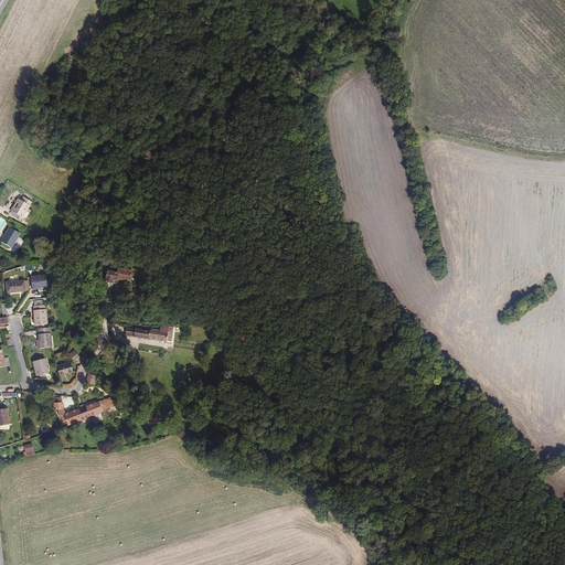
[(14,215),(21,220),(31,204),(23,199),(21,202),(19,201),(11,213),(14,215)]
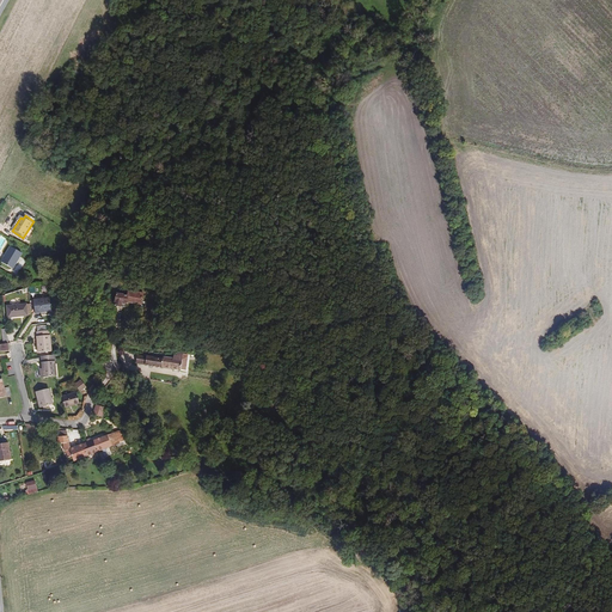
[(19,256),(10,249),(0,263),(0,264),(10,271),(19,256)]
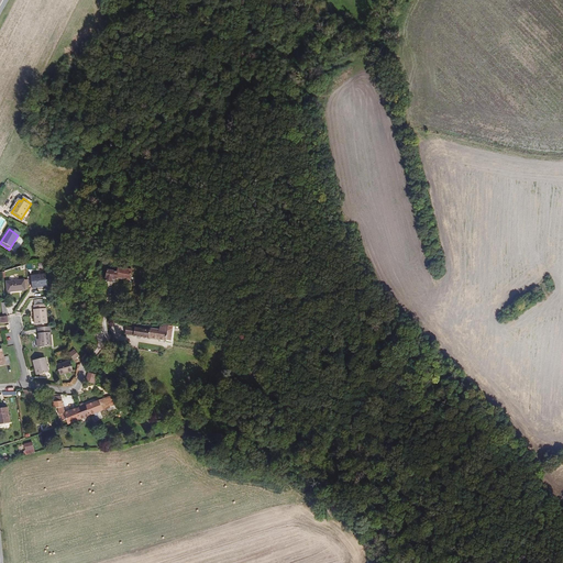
[(123,265),(123,269),(122,275),(135,278),(138,267),(123,265)]
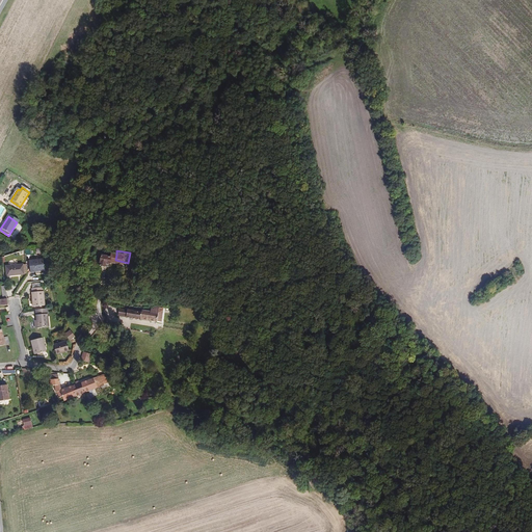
[(115,260),(116,255),(106,254),(104,264),(110,264),(110,261),(115,262),(115,260)]
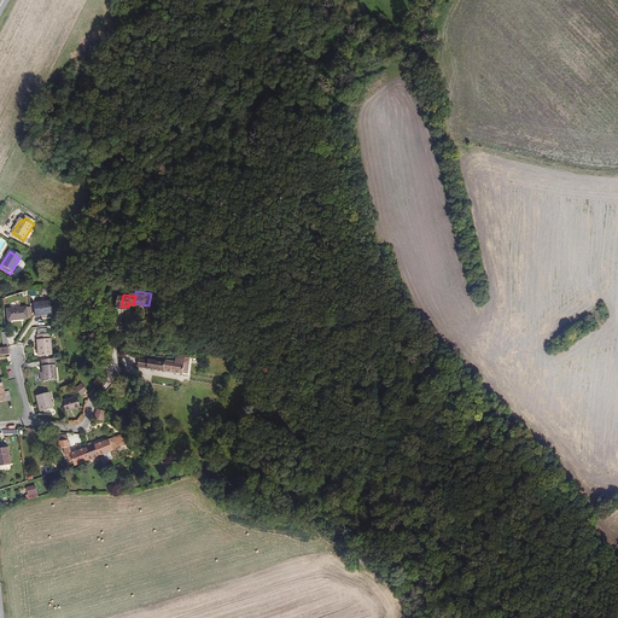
[(51,304),(35,308),(36,318),(52,315),(51,304)]
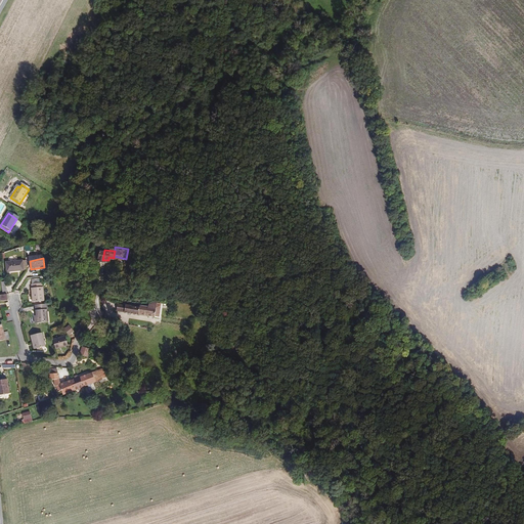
[(24,263),(7,263),(8,273),(24,272),(24,263)]
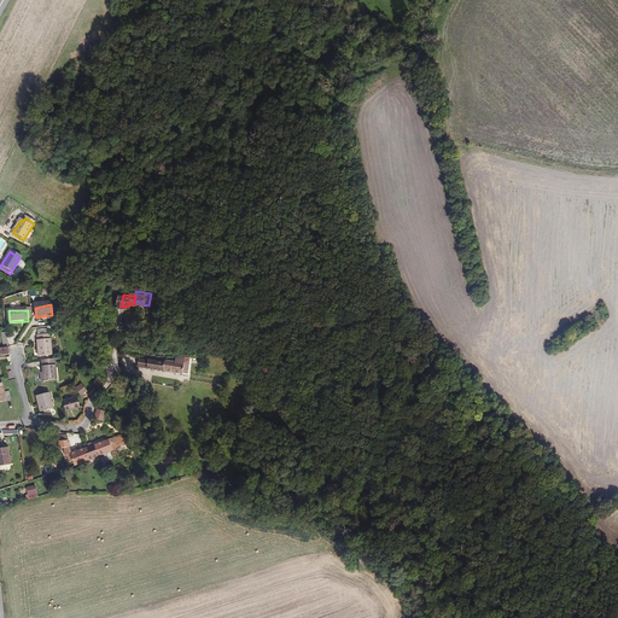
[(11,354),(11,347),(9,334),(3,336),(4,348),(1,349),(3,355),(11,354)]
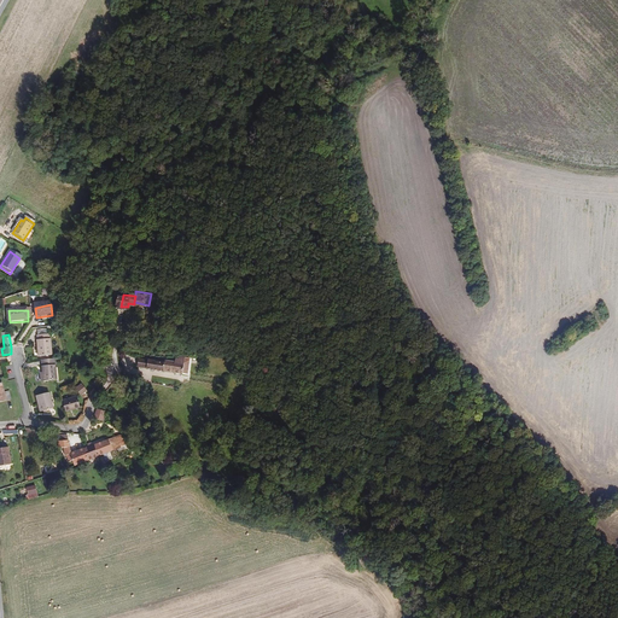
[(40,336),(38,336),(39,357),(52,356),(51,334),(48,334),(40,336)]
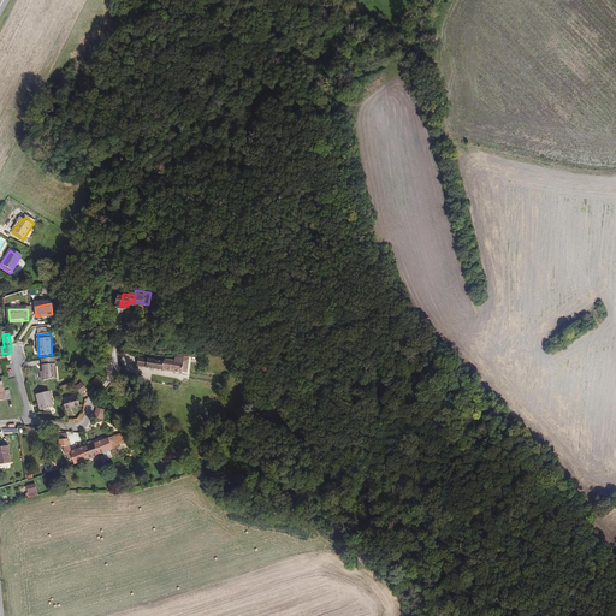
[(194,359),(194,355),(190,356),(184,356),(183,357),(181,356),(179,360),(159,356),(158,359),(157,368),(188,372),(188,371),(190,359),(194,359)]
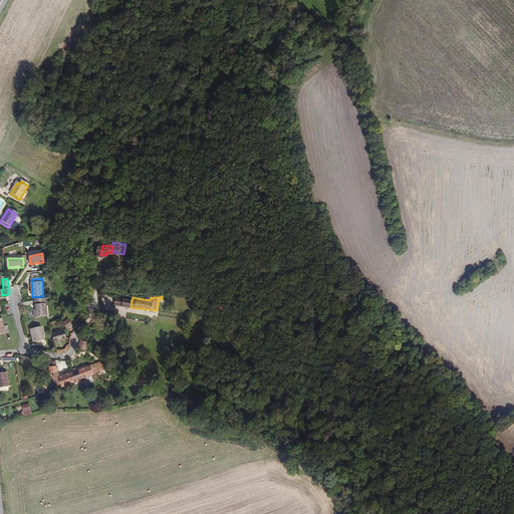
[(47,307),(45,297),(34,299),(36,311),(37,317),(50,316),(48,306),(47,307)]
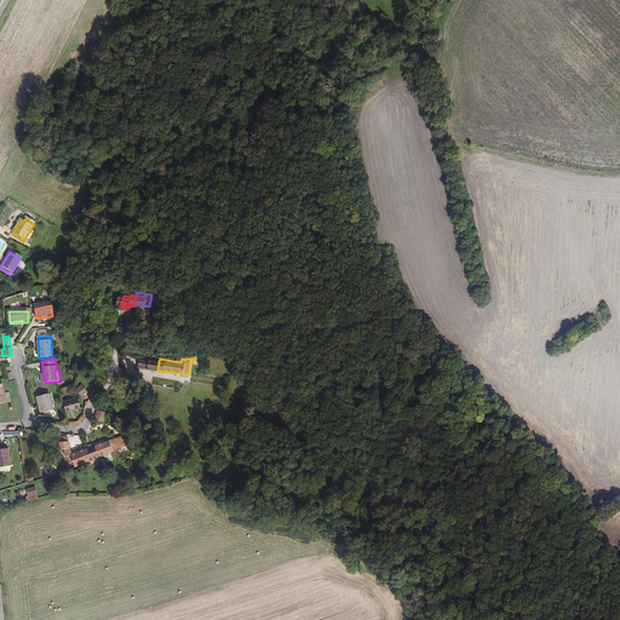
[(143,367),(158,371),(159,361),(154,360),(144,360),(143,367)]
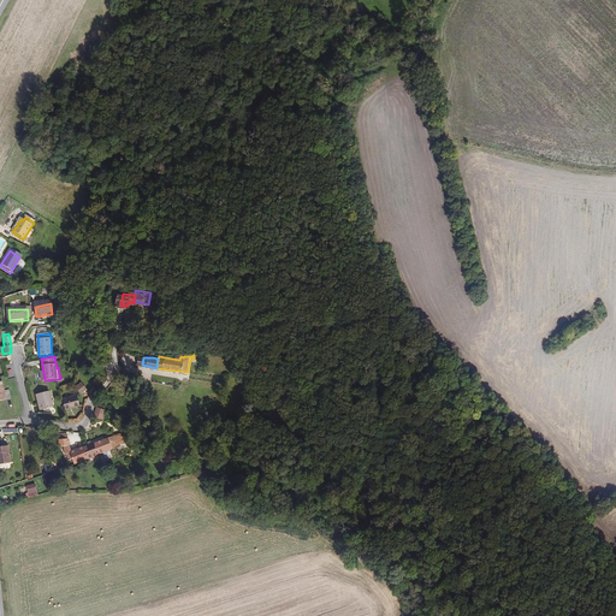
[(3,381),(0,381),(0,401),(10,398),(9,389),(4,390),(3,381)]
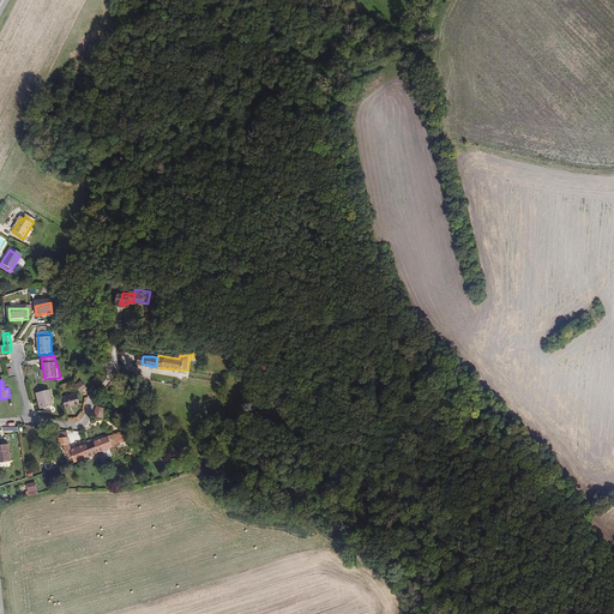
[(80,385),(73,389),(78,396),(84,391),(80,385)]
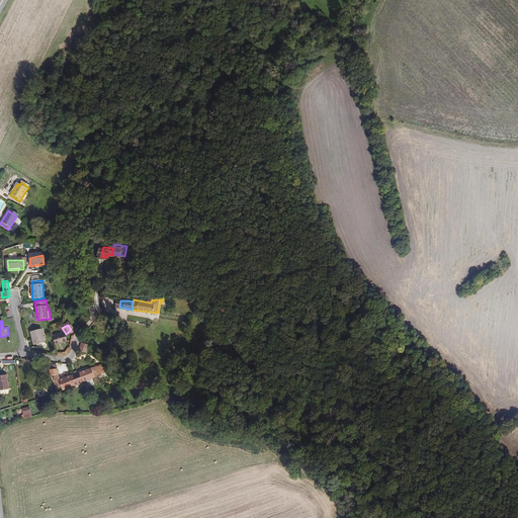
[(38,328),(28,331),(31,344),(41,342),(38,328)]
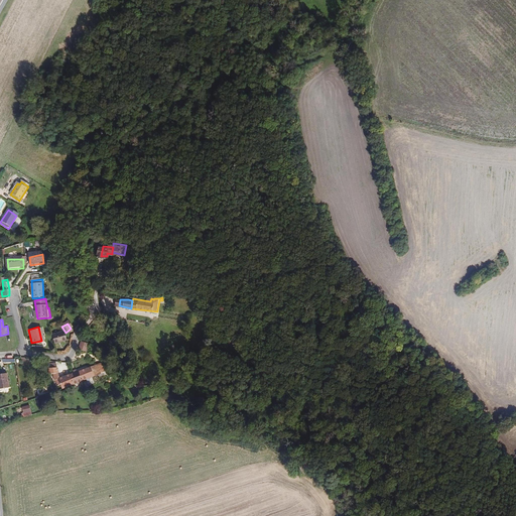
[(49,336),(51,346),(65,344),(62,334),(49,336)]
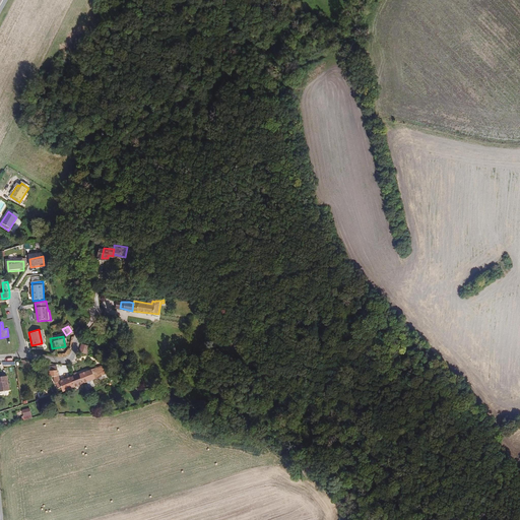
[(81,344),(78,352),(86,355),(89,347),(81,344)]
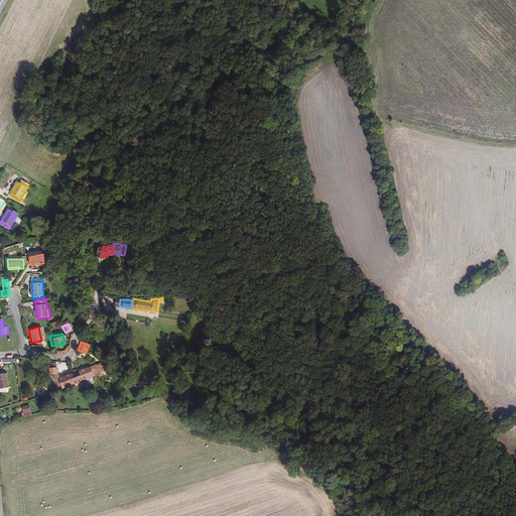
[(102,371),(98,361),(82,368),(86,378),(87,380),(89,380),(87,377),(89,376),(102,371)]
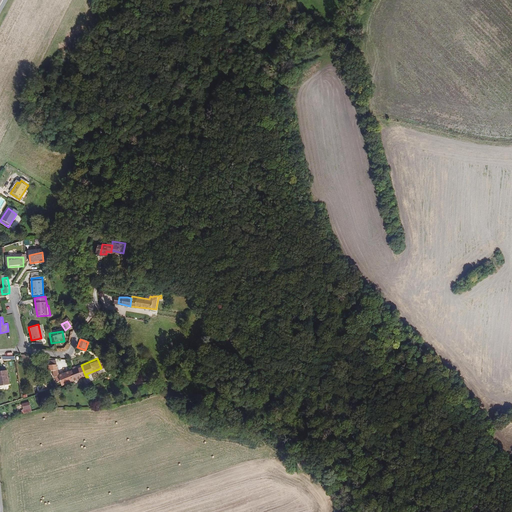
[(57,381),(59,385),(70,380),(66,370),(56,374),(53,359),(44,360),(46,371),(50,370),(51,377),(52,377),(54,382),(57,381)]
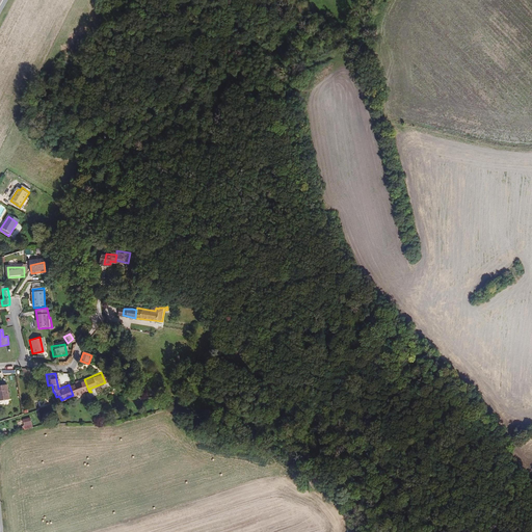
[(69,384),(73,395),(85,391),(88,390),(84,379),(69,384)]
